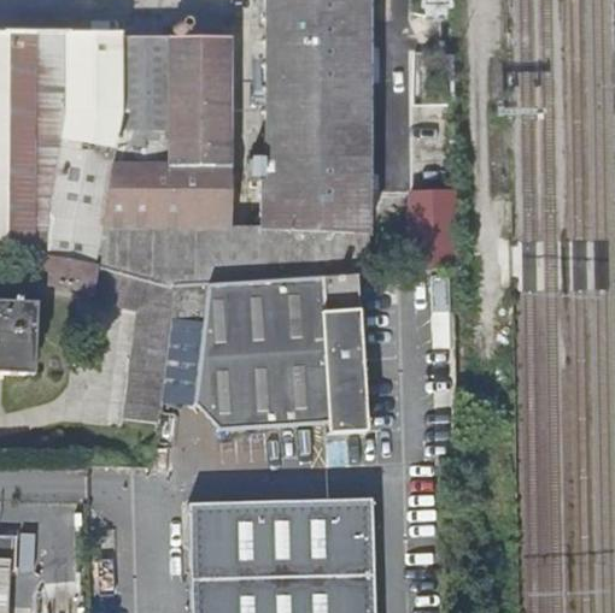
[(268,0),(269,18),(373,18),(373,0),(268,0)]
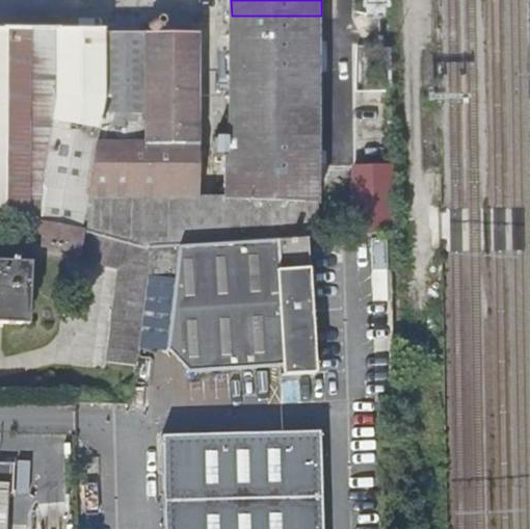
[(232,16),(232,33),(321,32),(321,16),(232,16)]
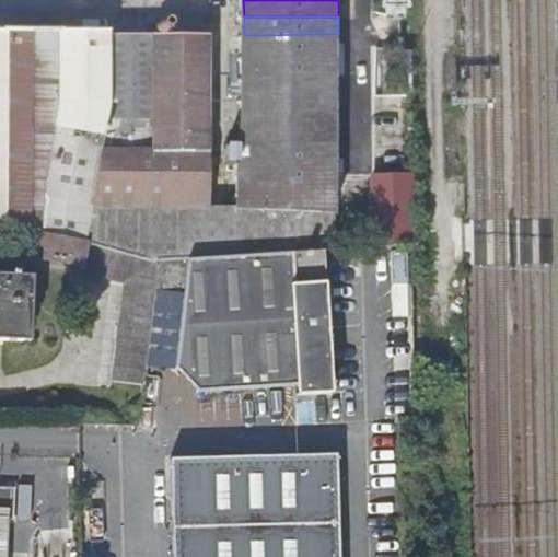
[(244,35),(244,160),(239,161),(240,205),(213,202),(211,33),(115,33),(114,27),(0,26),(0,229),(45,231),(162,256),(166,256),(179,256),(338,246),(338,34),(244,35)]
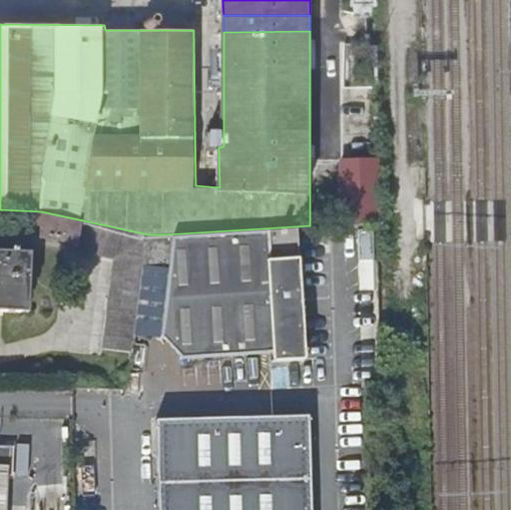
[(345,158),(347,224),(364,223),(362,157),(345,158)]
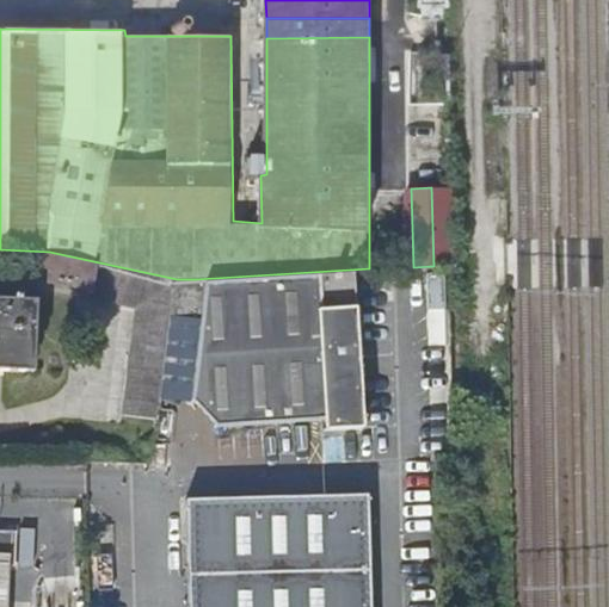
[(431,187),(434,266),(454,265),(453,187),(431,187)]
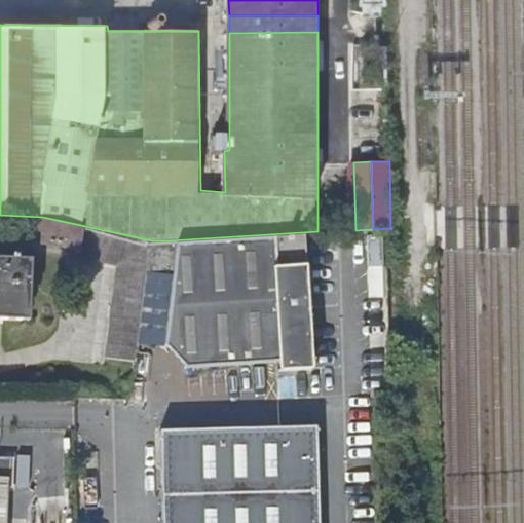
[(39,238),(82,246),(81,250),(122,263),(115,329),(143,331),(150,279),(156,240),(152,240),(42,217),(39,238)]
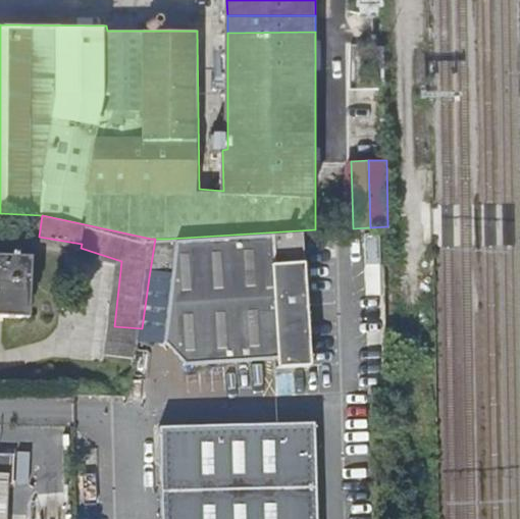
[(167,307),(202,363),(286,363),(287,372),(316,372),(315,229),(167,239),(167,307)]
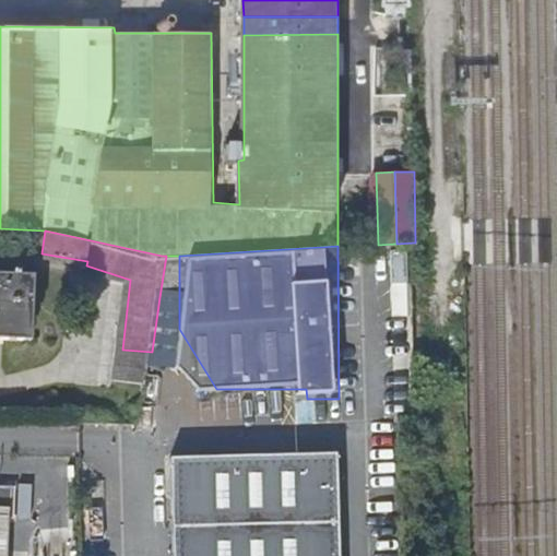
[(0,271),(0,336),(30,339),(31,324),(36,324),(39,274),(25,273),(25,269),(20,269),(19,273),(0,271)]
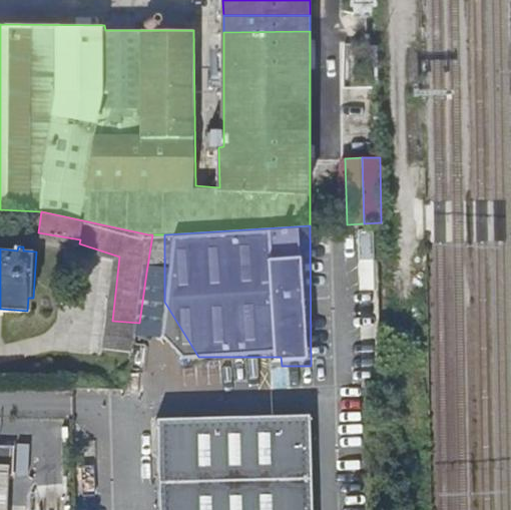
[(164,302),(165,335),(168,335),(186,353),(187,357),(198,357),(164,302)]
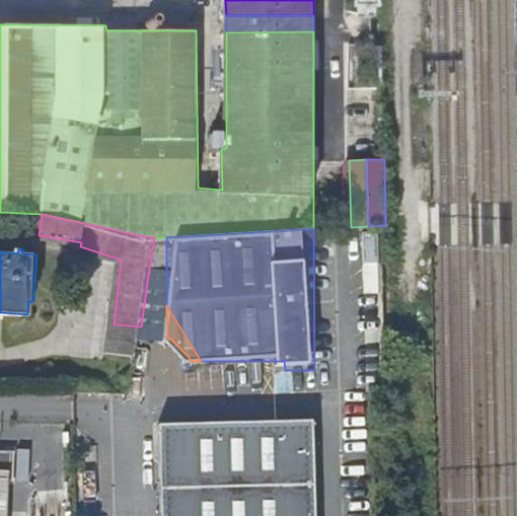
[(317,515),(315,418),(161,423),(163,515),(317,515)]
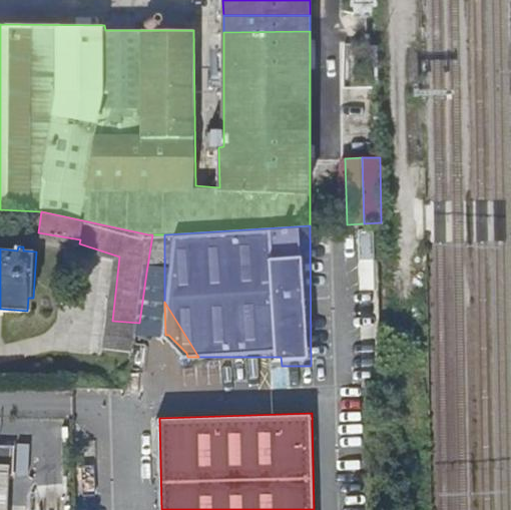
[(0,441),(0,466),(9,468),(12,468),(14,443),(0,441)]
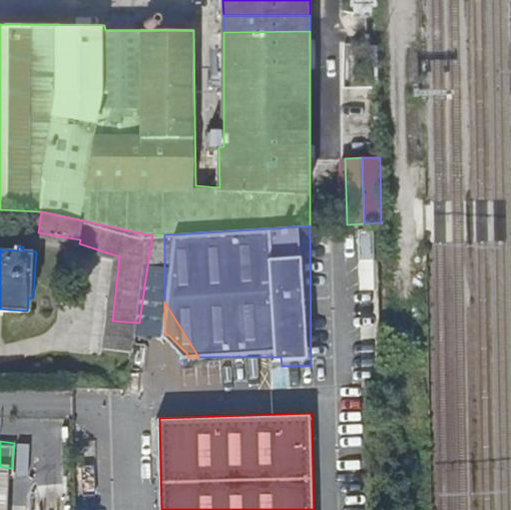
[(0,509),(5,509),(9,468),(0,466),(0,509)]
